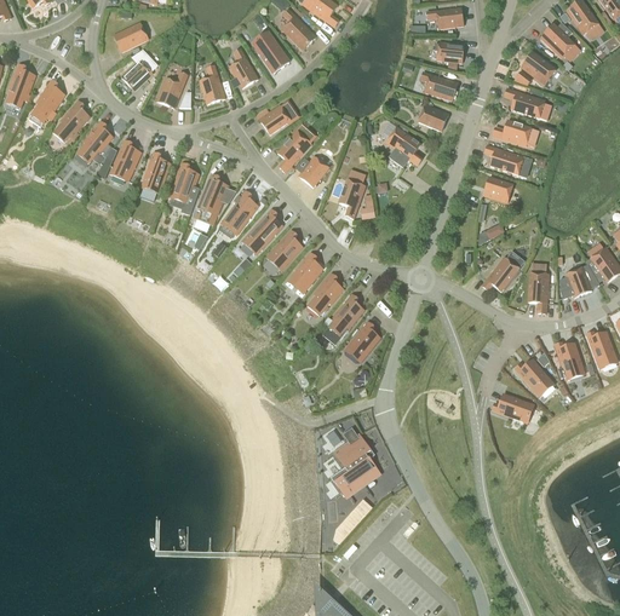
[(5,19),(11,17),(3,0),(0,0),(0,16),(3,15),(5,19)]
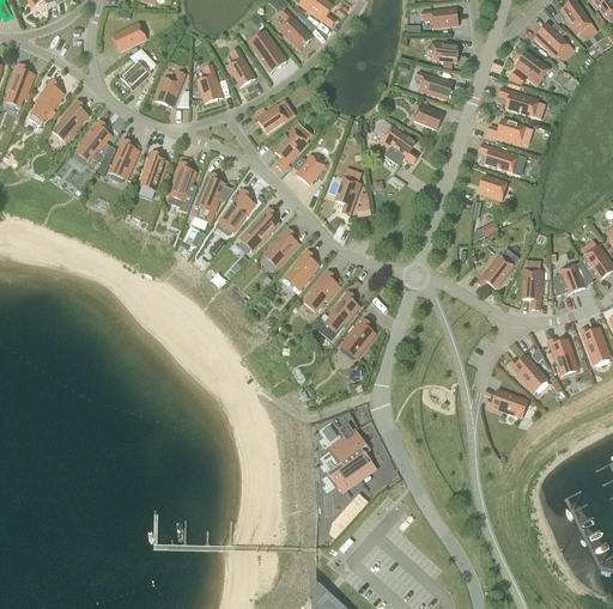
[(326,16),(333,5),(326,0),(302,0),(299,4),(332,26),(337,19),(329,14),(328,17),(326,16)]
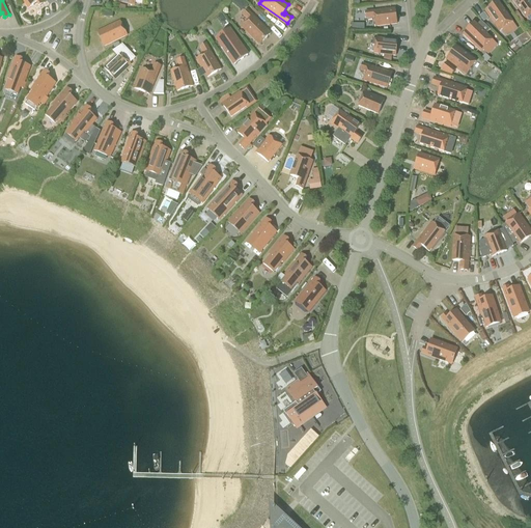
[(485,7),(500,28),(512,19),(499,0),(495,0),(485,7)]
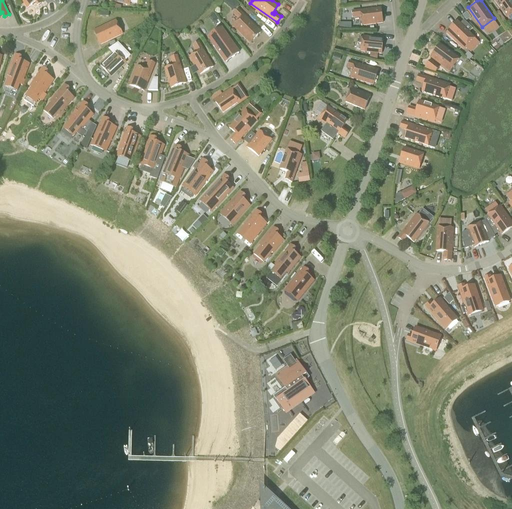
[(511,10),(511,0),(495,0),(507,15),(511,10)]
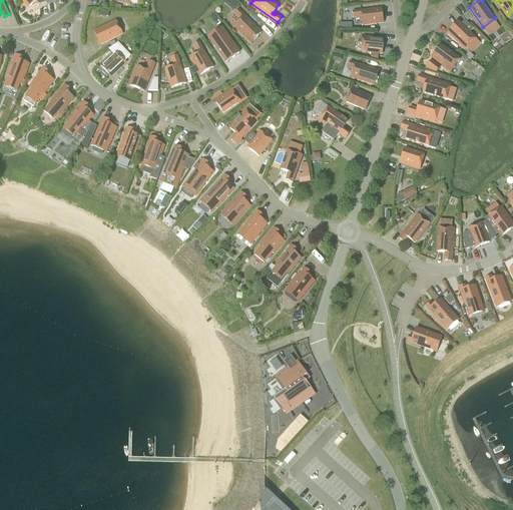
[(383,20),(381,5),(353,8),(354,16),(362,15),(363,23),(383,20)]
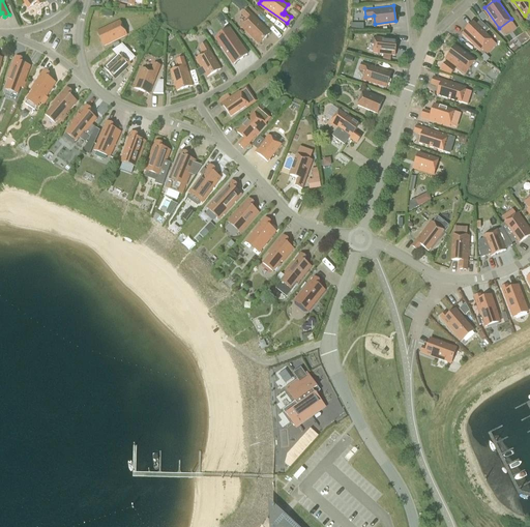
[(259,41),(270,30),(246,6),(242,11),(247,18),(241,24),(259,41)]
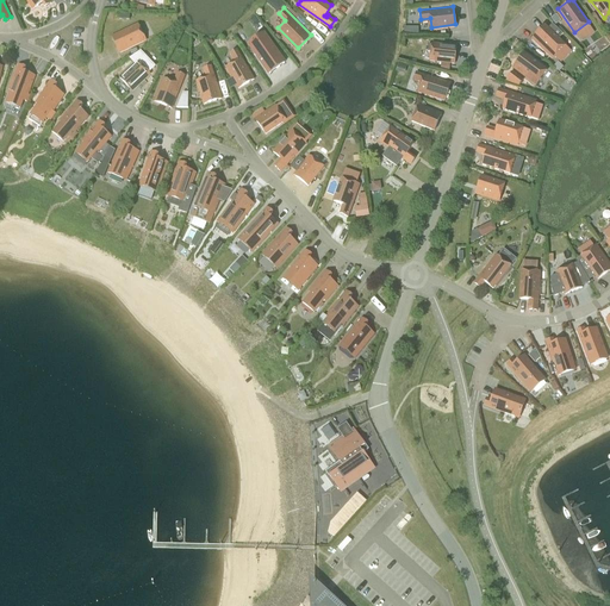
[(551,16),(555,22),(561,18),(556,11),(551,16)]
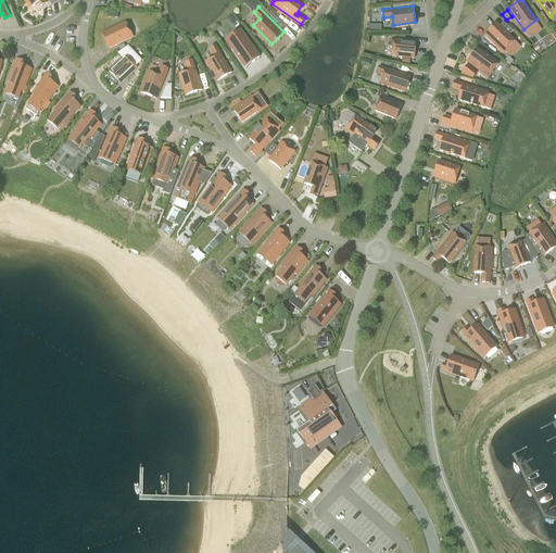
[(538,12),(546,23),(550,21),(541,10),(538,12)]
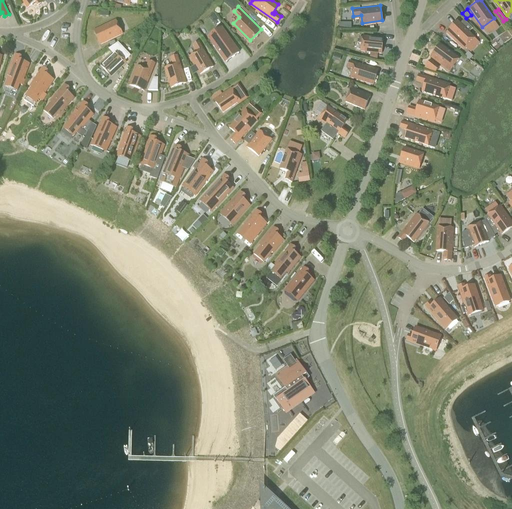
[(212,11),(203,18),(209,26),(218,18),(212,11)]
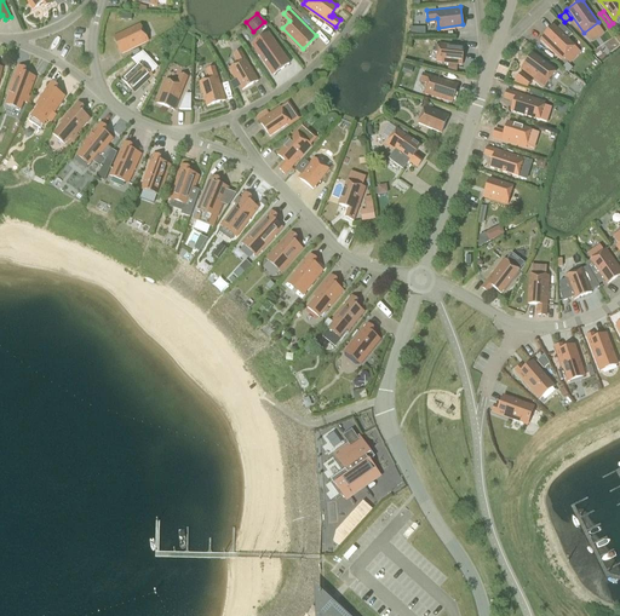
[(148,38),(144,30),(139,21),(114,34),(122,51),(148,38)]
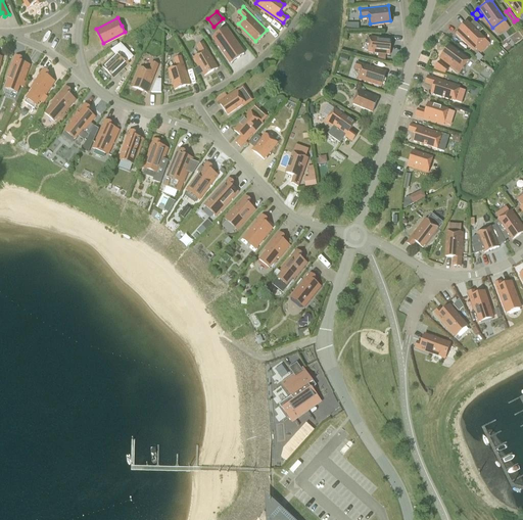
[(457,30),(474,47),(485,36),(479,31),(482,27),(473,18),(470,21),(467,18),(457,30)]
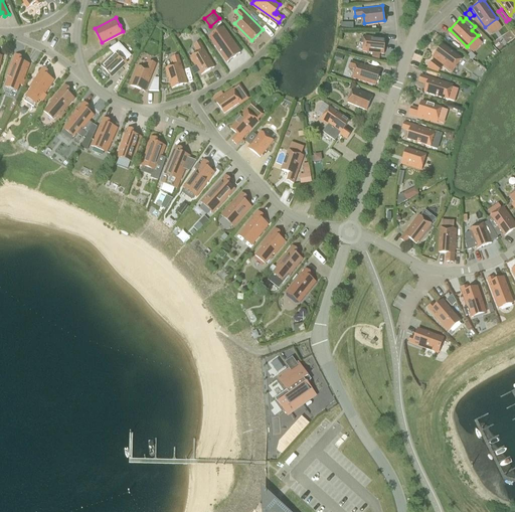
[(222,26),(209,35),(226,60),(240,51),(222,26)]
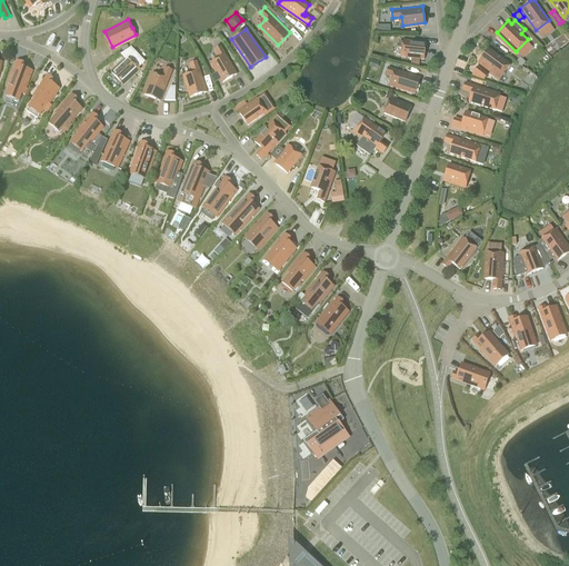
[(423,57),(426,39),(402,37),(401,55),(411,56),(420,57),(423,57)]
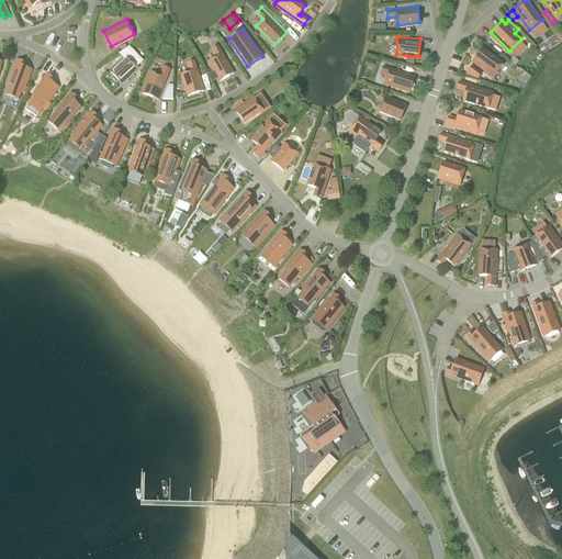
[(220,79),(234,70),(217,43),(211,46),(216,55),(208,59),(220,79)]
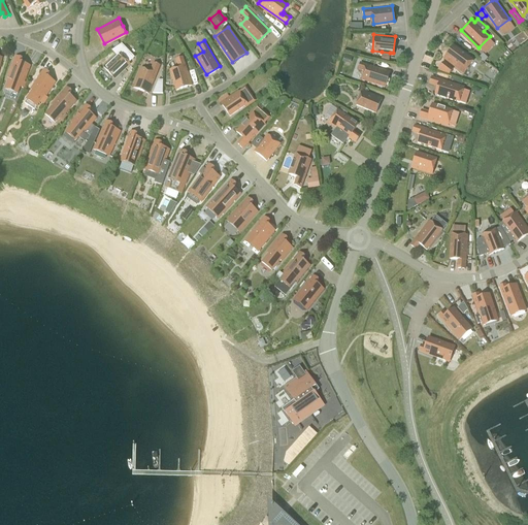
[(464,70),(473,58),(454,42),(443,56),(464,70)]
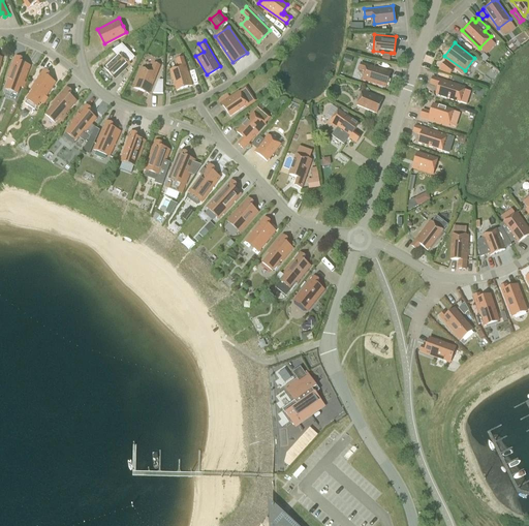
[(115,76),(130,62),(119,50),(103,64),(115,76)]
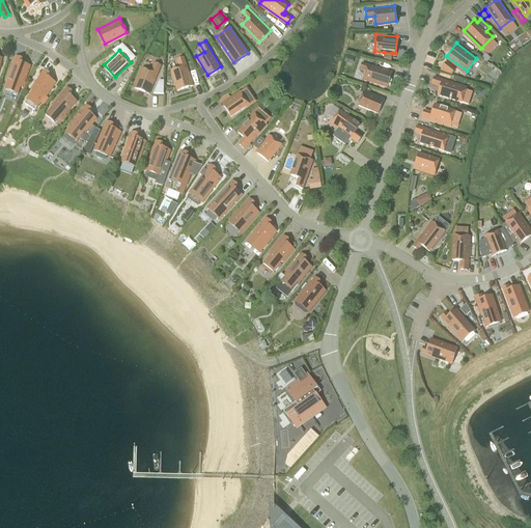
[(344,58),(352,61),(354,54),(346,52),(344,58)]
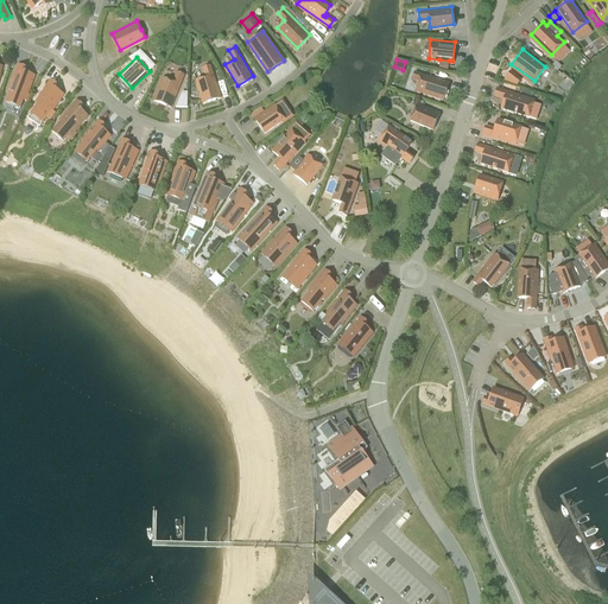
[(25,64),(18,62),(8,87),(11,87),(6,100),(20,105),(25,90),(27,90),(35,72),(24,69),(25,64)]
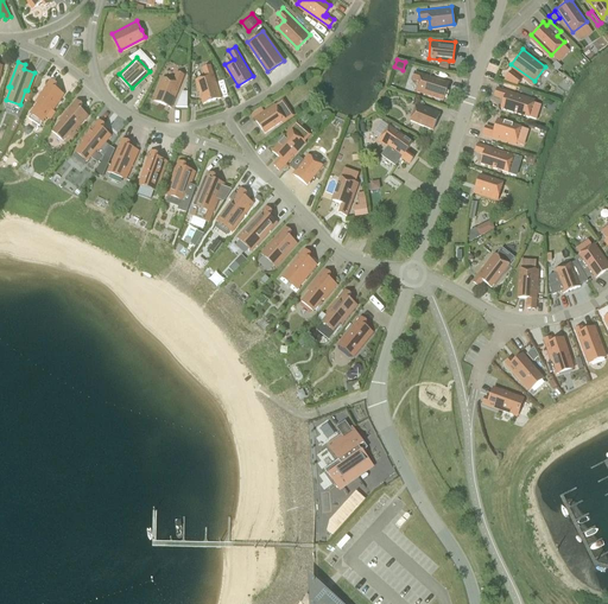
[(203,101),(221,95),(210,63),(203,65),(206,75),(196,77),(203,101)]
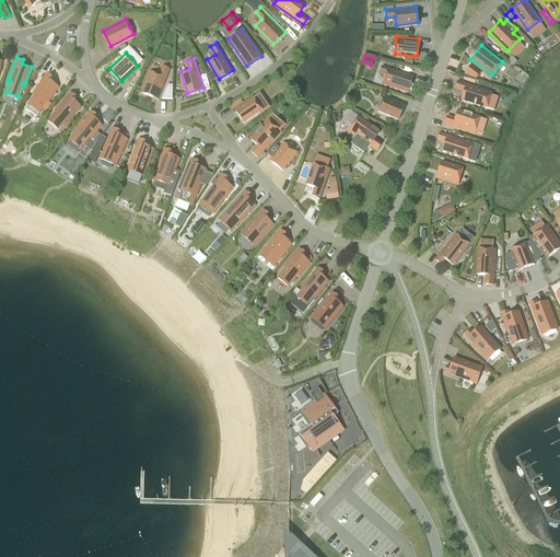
[(141,90),(158,96),(170,66),(162,64),(159,72),(150,69),(141,90)]
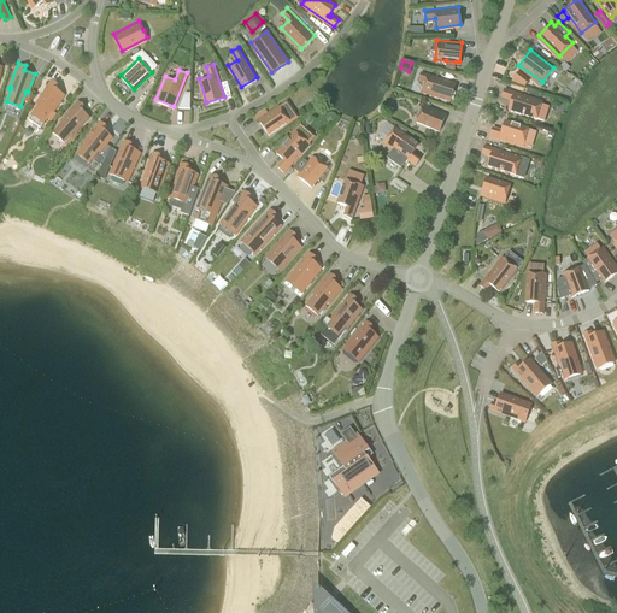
[(450,99),(456,81),(421,70),(418,77),(425,80),(422,90),(450,99)]
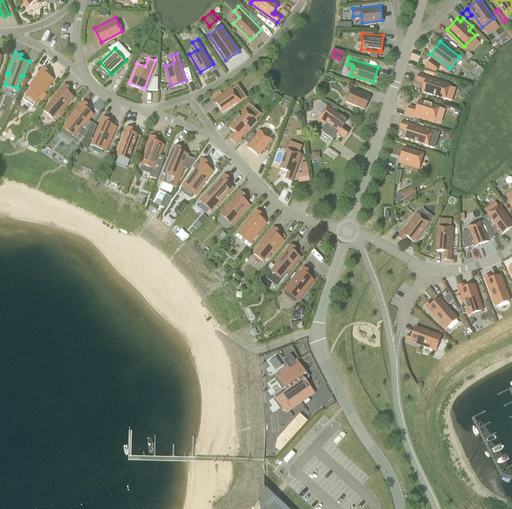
[(424,65),(434,70),(438,65),(430,58),(424,65)]
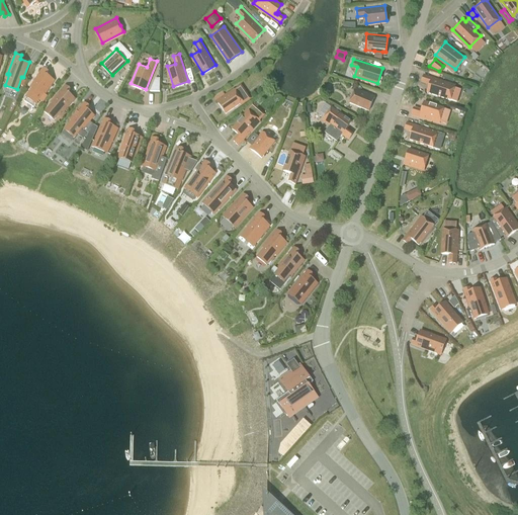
[(32,86),(25,95),(26,95),(24,98),(33,105),(38,97),(42,100),(48,93),(45,91),(54,78),(46,72),(48,69),(42,66),(30,84),(32,86)]
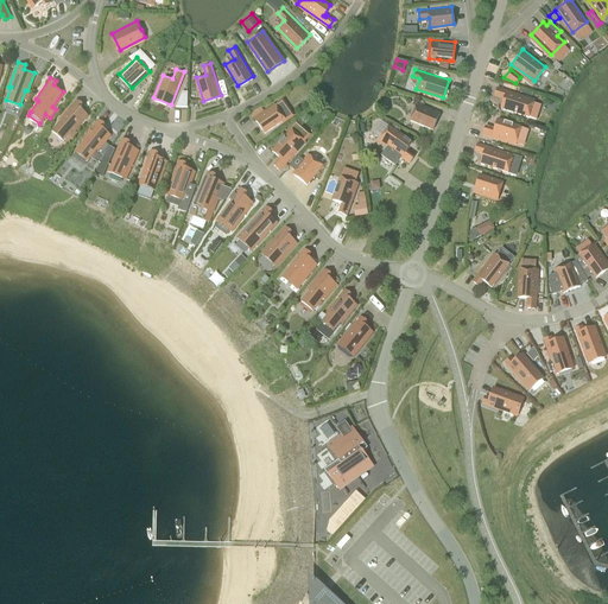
[(529,114),(534,96),(498,84),(495,93),(505,96),(501,106),(529,114)]
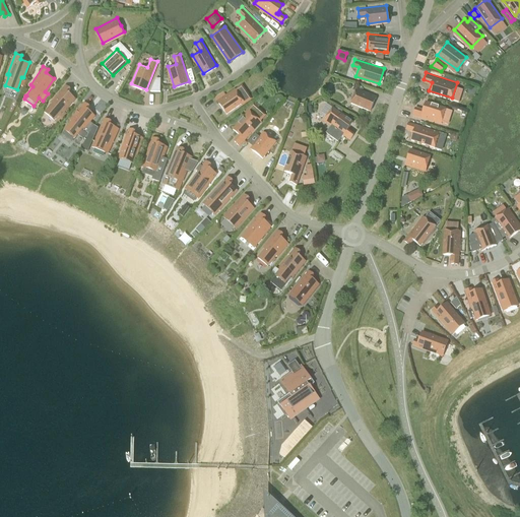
[(160,89),(160,76),(155,76),(150,89),(160,89)]
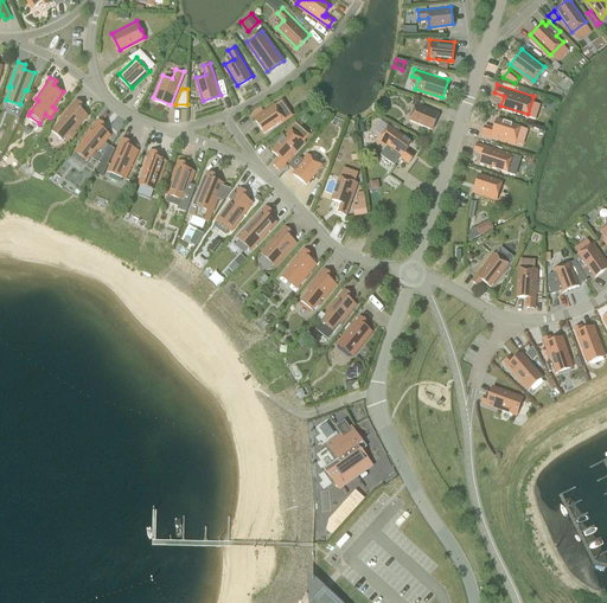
[(76,97),(59,117),(61,119),(52,128),(63,138),(72,126),(75,128),(88,113),(78,106),(82,102),(76,97)]
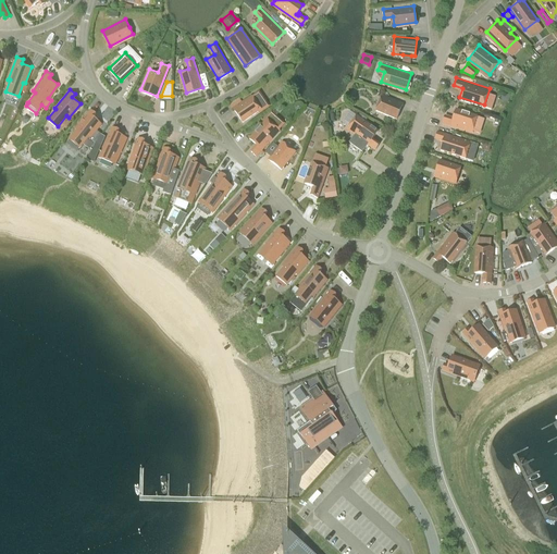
[(396,117),(403,101),(382,93),(375,108),(396,117)]
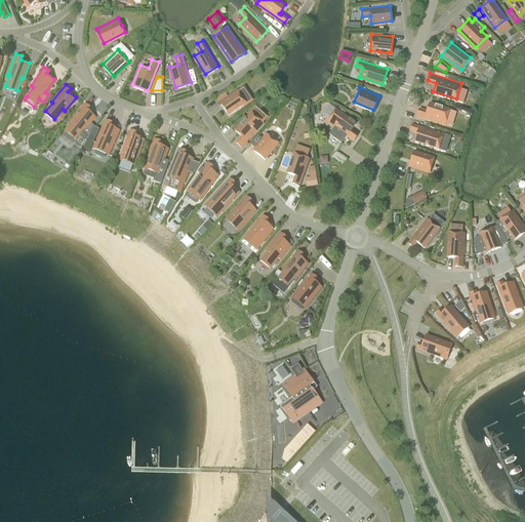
[(229,113),(245,101),(237,88),(219,99),(229,113)]
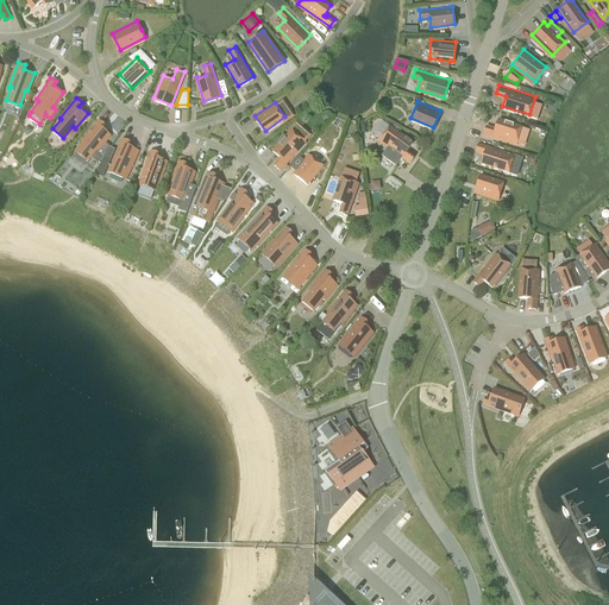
[(105,121),(99,117),(82,138),(83,139),(75,150),(87,158),(96,146),(98,147),(111,133),(101,125),(105,121)]
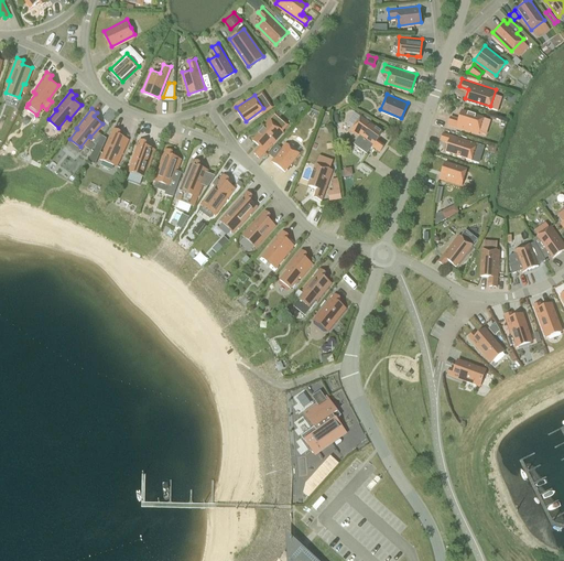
[(455,119),(456,116),(451,115),(448,121),(478,131),(484,115),(462,108),(458,119),(455,119)]
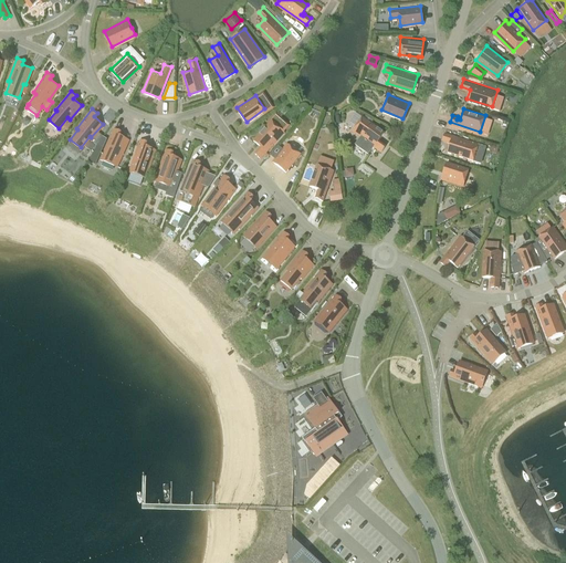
[(384,131),(371,122),(373,121),(365,115),(364,116),(363,115),(352,129),(380,149),(385,145),(377,139),(384,131)]
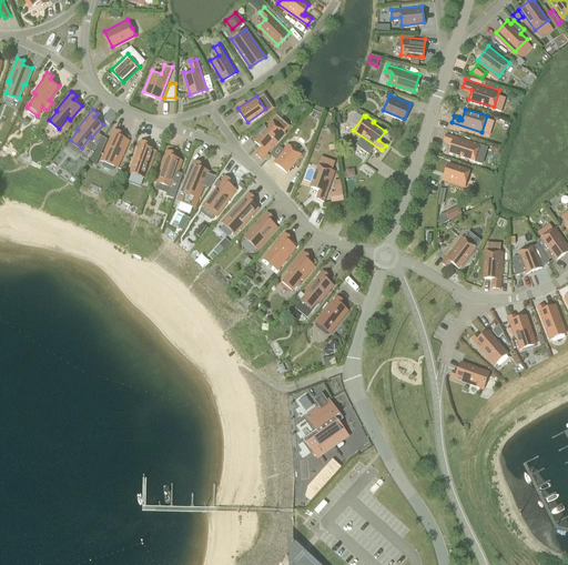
[(261,157),(284,131),(272,119),(254,139),(262,145),(256,152),(261,157)]
